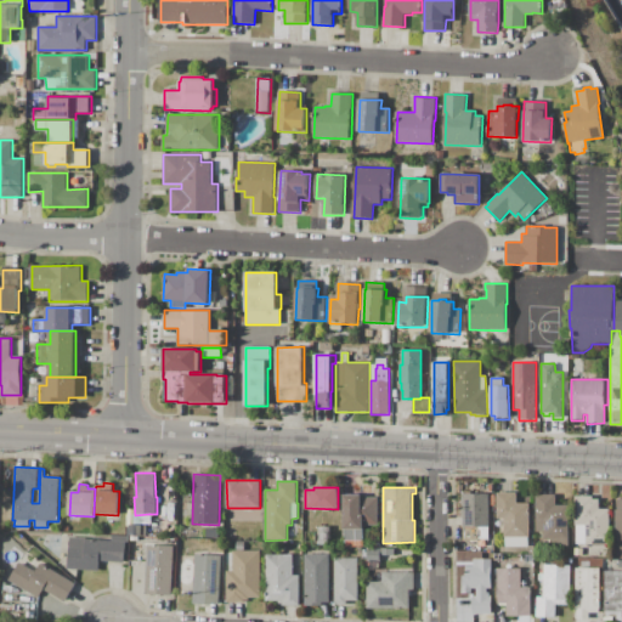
[(490,493),(490,527),(488,527),(490,538),(479,539),(479,541),(463,542),(463,495),(490,493)]
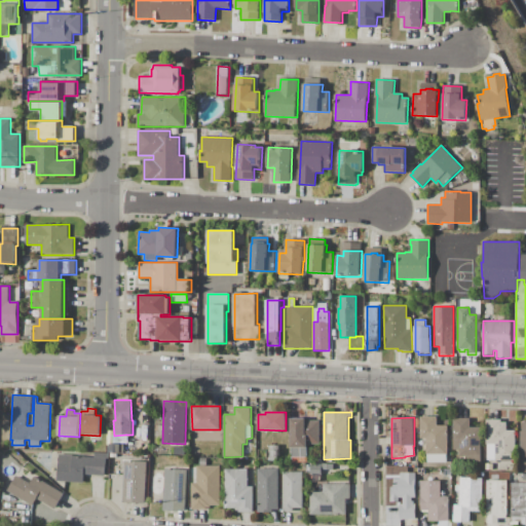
[(420,417),(437,417),(437,425),(448,425),(448,454),(447,454),(447,461),(427,461),(427,454),(426,454),(426,438),(420,438),(420,417)]
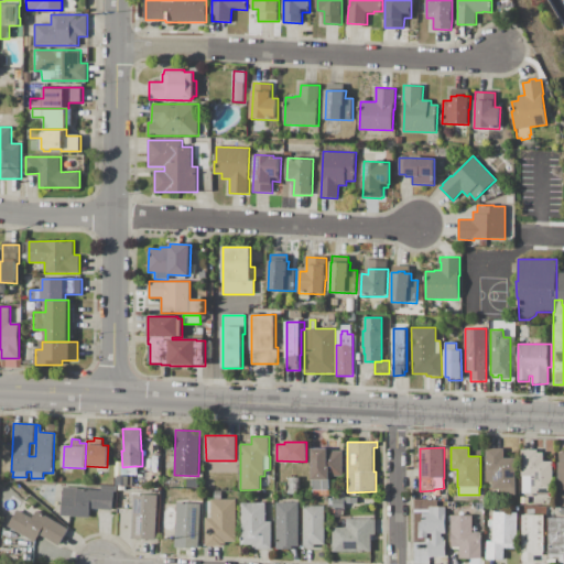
[(312,448),(329,448),(329,451),(343,451),(344,476),(331,477),(331,479),(329,479),(329,496),(313,496),(313,479),(312,479),(312,448)]
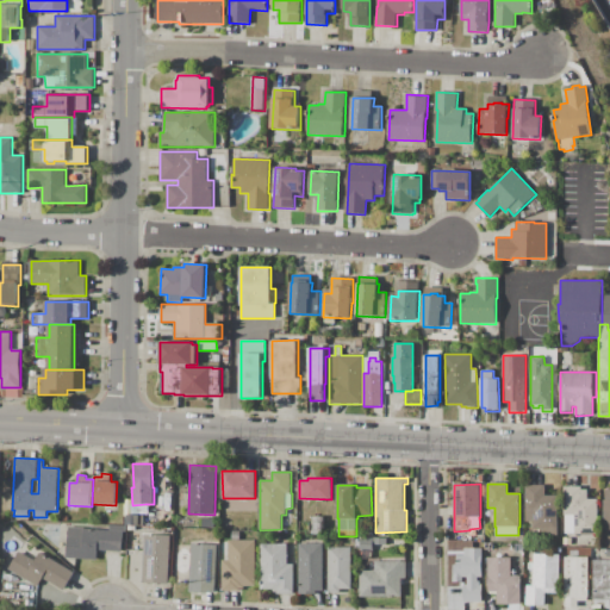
[(526,485),(546,485),(546,491),(546,495),(558,495),(559,534),(542,535),(542,528),(534,529),(534,521),(526,521),(526,485)]
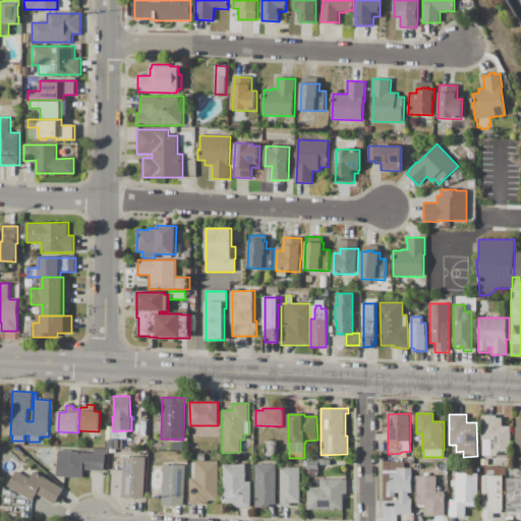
[(481,415),(497,415),(497,418),(502,418),(502,426),(510,426),(511,456),(490,456),(490,454),(482,454),(482,441),(481,415)]
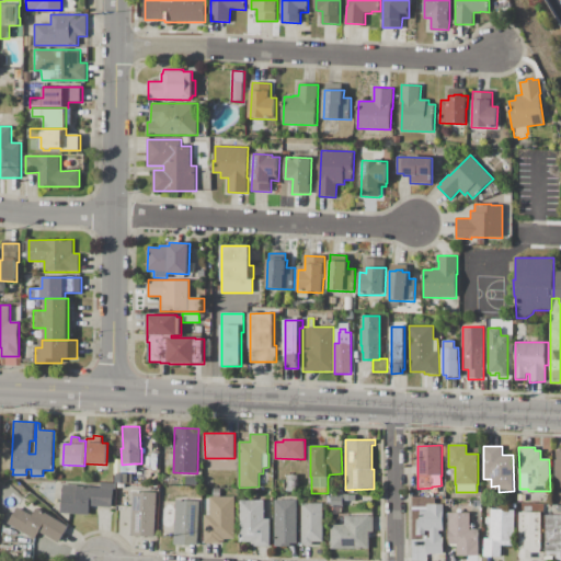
[(134,464),(134,471),(129,471),(129,472),(121,472),(119,465),(122,465),(134,464)]
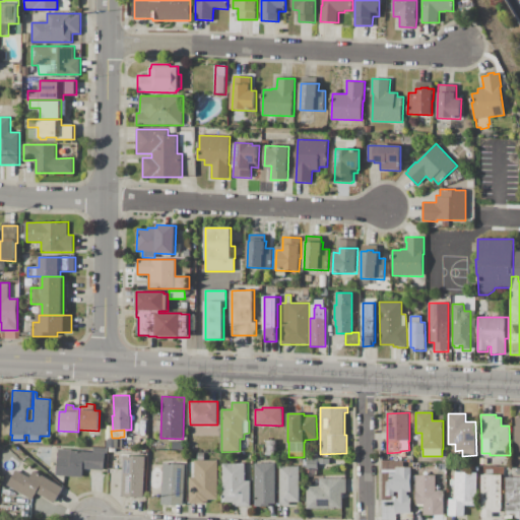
[(107,439),(122,439),(122,448),(108,448),(107,448),(107,439)]
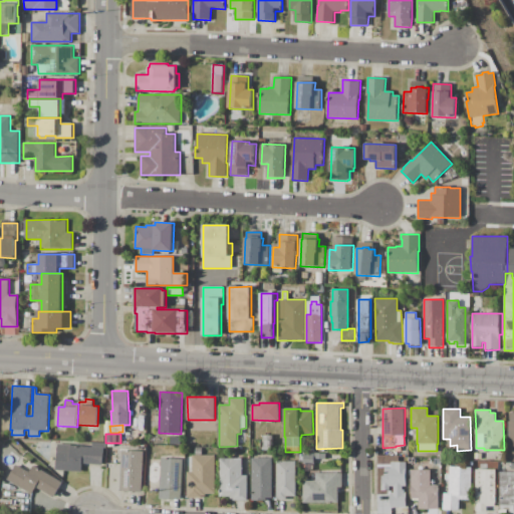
[(273,435),(272,447),(264,446),(264,435),(273,435)]
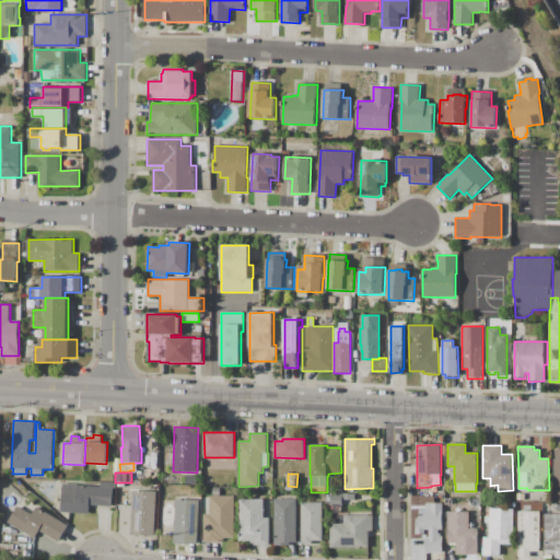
[(114,488),(113,506),(90,505),(90,514),(61,512),(63,483),(78,485),(101,487),(114,488)]
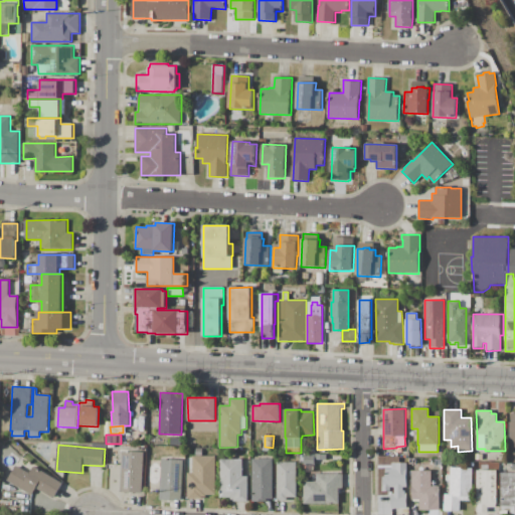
[(144,452),(142,494),(120,493),(122,451),(144,452)]
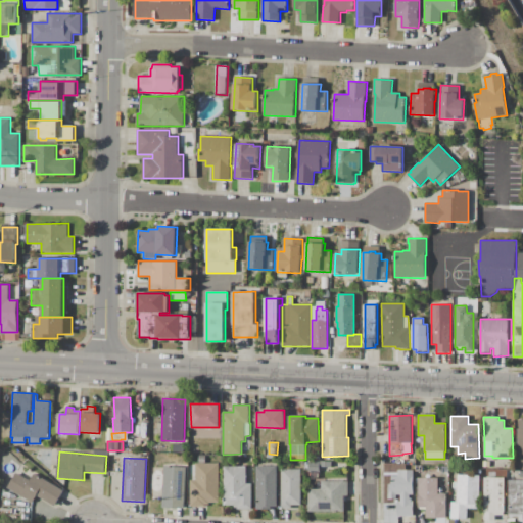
[(161,459),(161,467),(151,467),(151,459),(161,459)]
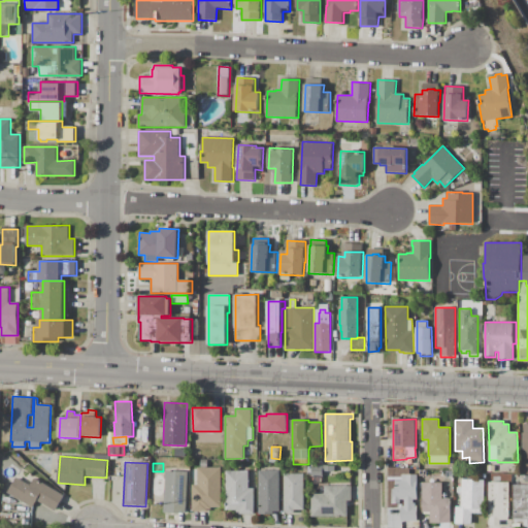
[(312,465),(324,466),(323,471),(323,476),(312,476),(312,474),(308,474),(308,466),(312,467),(312,465)]
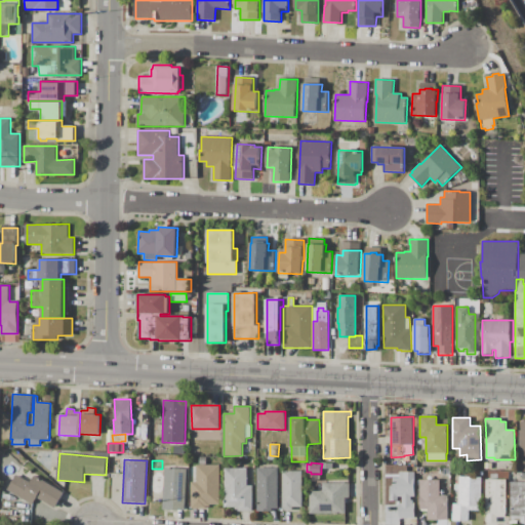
[(220,465),(220,505),(211,505),(211,506),(206,506),(206,508),(192,509),(192,482),(197,482),(197,465),(220,465)]
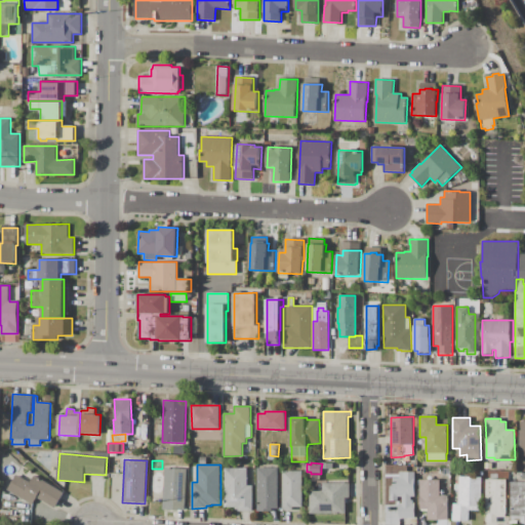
[(187,469),(186,511),(163,510),(164,468),(187,469)]
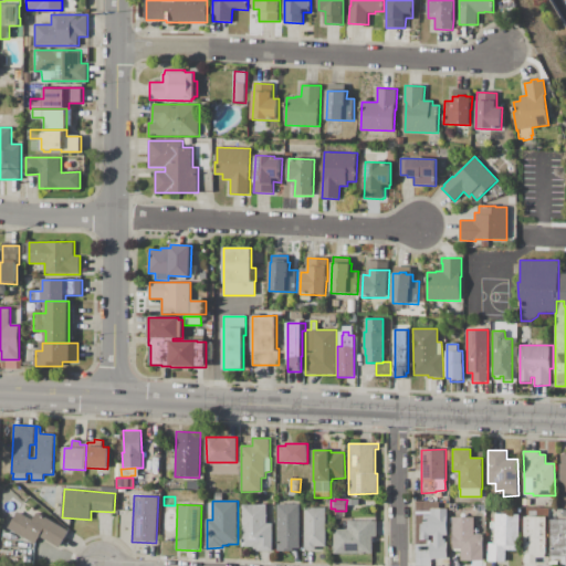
[(273,523),(273,551),(258,551),(258,548),(254,549),(254,546),(243,547),(242,505),(268,504),(268,523),(273,523)]
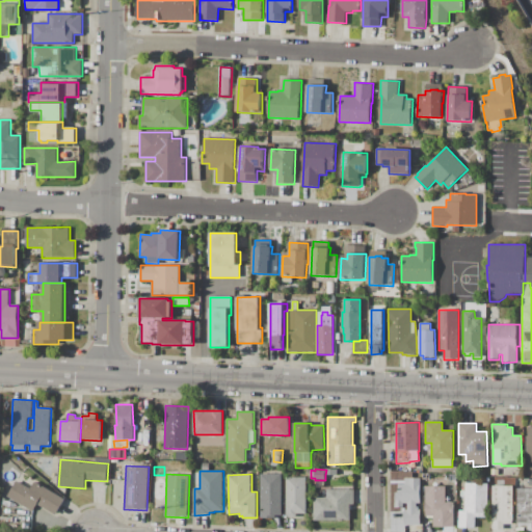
[(282,474),(283,515),(275,515),(275,519),(262,519),(261,475),(282,474)]
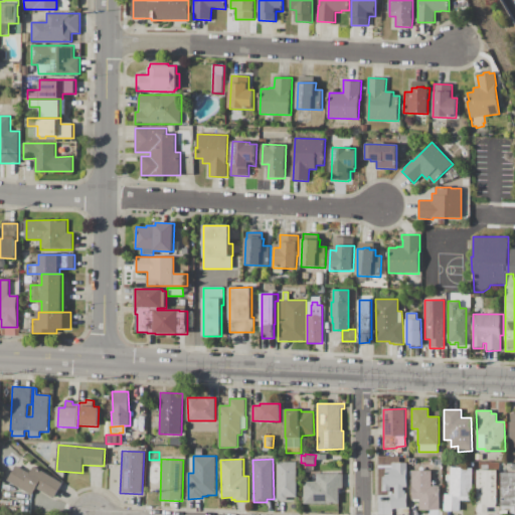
[(297,462),(297,497),(288,497),(288,501),(278,501),(278,462),(297,462)]
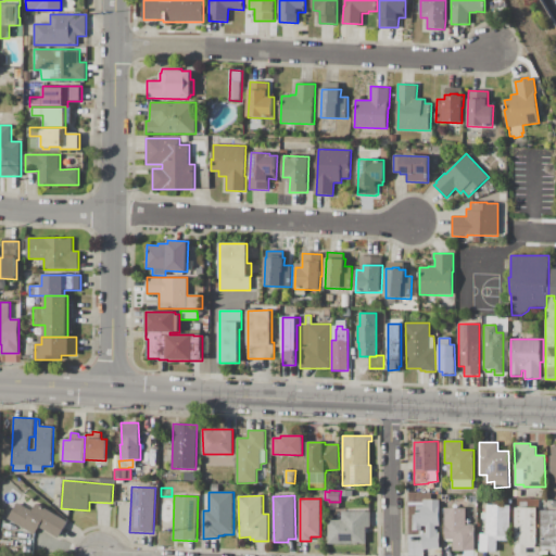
[(439,500),(440,525),(436,525),(436,530),(438,530),(438,533),(439,533),(439,547),(424,548),(424,533),(427,533),(427,525),(420,526),(420,530),(414,530),(414,515),(417,515),(417,506),(424,506),(424,501),(439,500)]
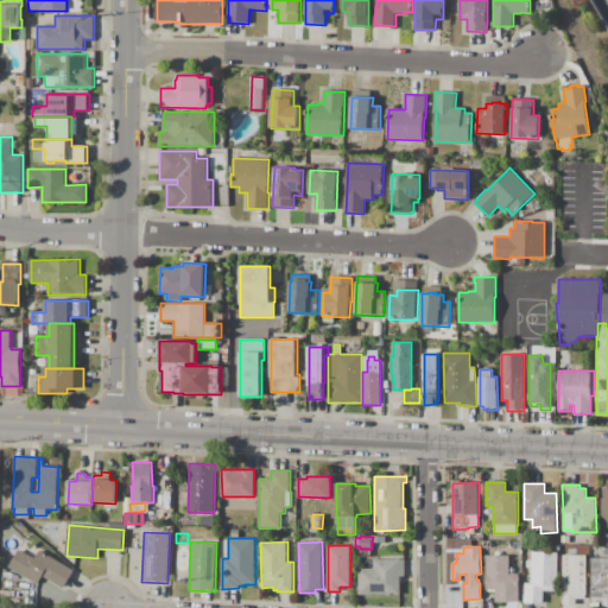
[(7,568),(19,549),(36,558),(40,550),(75,571),(64,589),(43,577),(38,586),(7,568)]
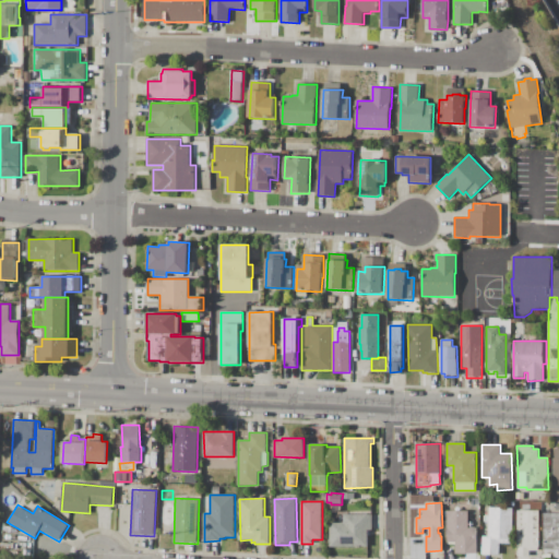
[(513,508),(512,544),(500,543),(499,555),(482,554),(483,536),(488,536),(489,507),(513,508)]
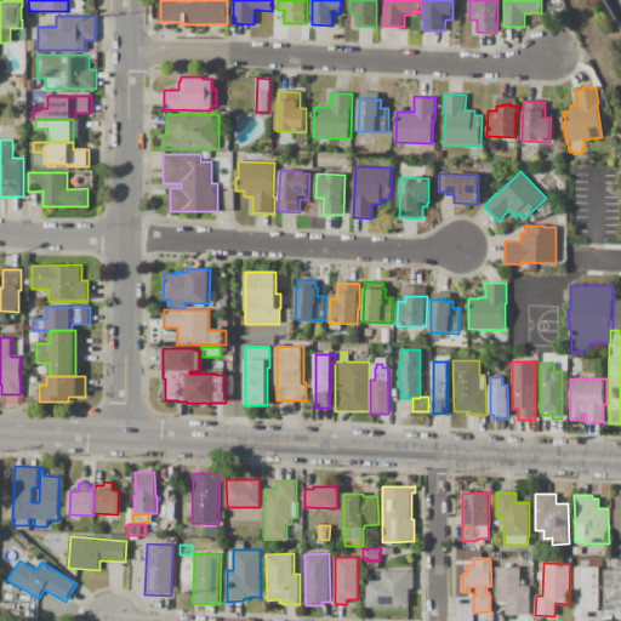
[(530,586),(530,615),(506,615),(506,605),(499,605),(499,602),(496,603),(496,568),(506,568),(506,564),(512,564),(512,568),(520,567),(520,586),(530,586)]
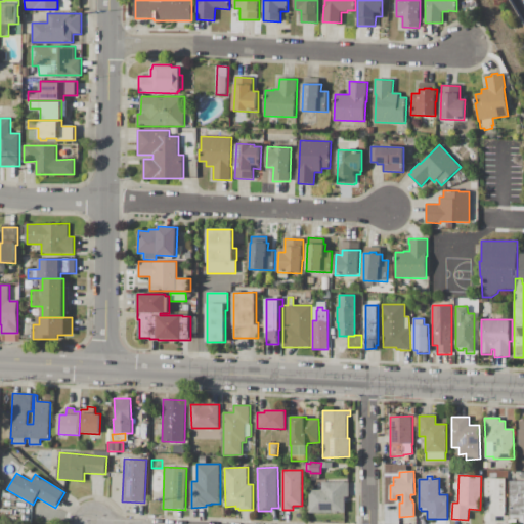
[(506,478),(506,513),(506,516),(496,516),(496,518),(497,518),(497,521),(485,521),(484,479),(506,478)]
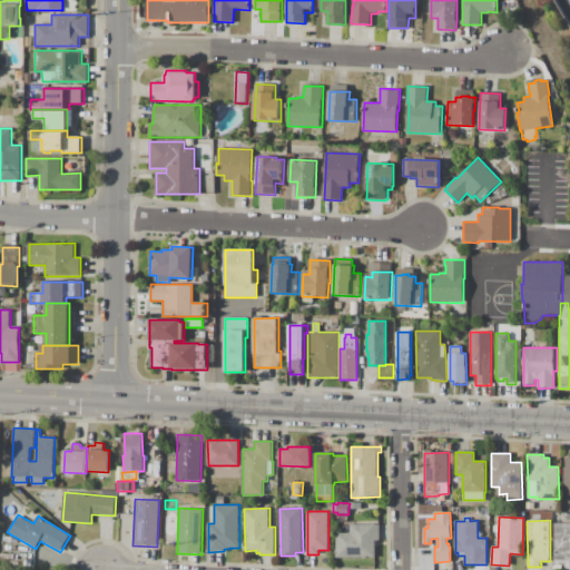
[(569,523),(569,569),(564,569),(564,563),(556,564),(556,560),(554,560),(554,523),(569,523)]
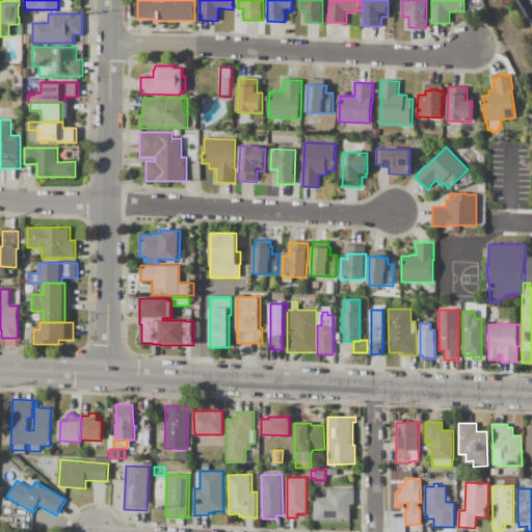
[(327,489),(354,489),(354,504),(350,504),(350,521),(314,521),(314,498),(327,498),(327,489)]
